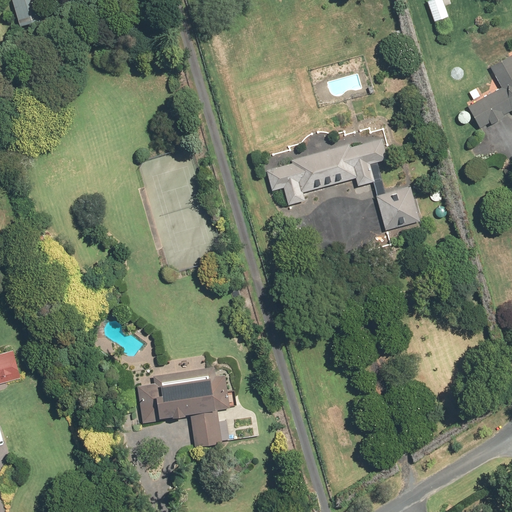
[(38,0),(10,0),(18,27),(44,19),(38,0)]
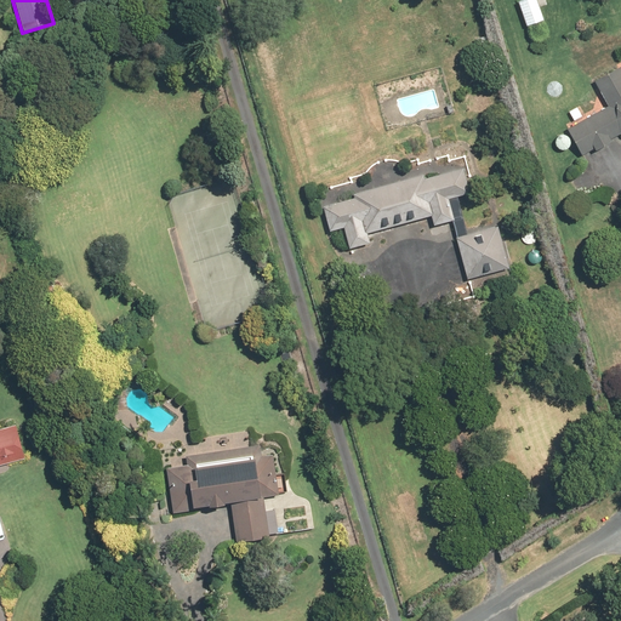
[(536,0),(525,0),(517,4),(525,27),(545,20),(536,0)]
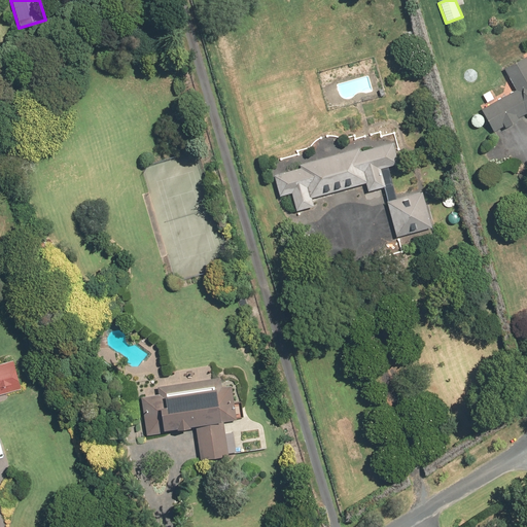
[(526,61),(523,57),(503,70),(515,88),(479,112),(494,134),(524,113),(526,113),(526,61)]
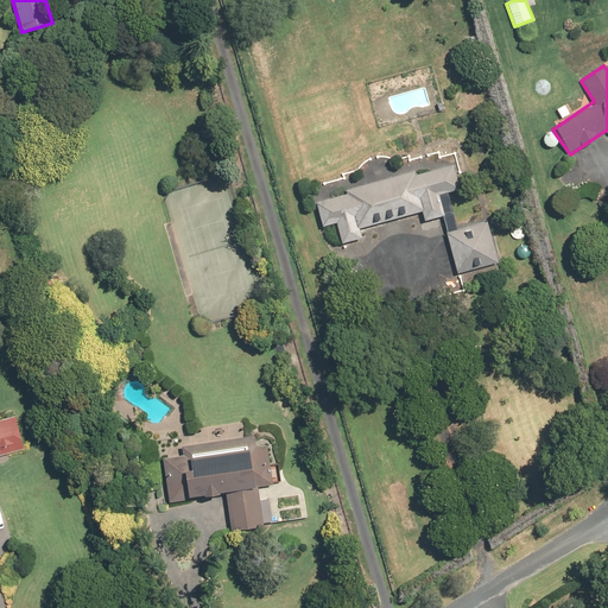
[(346,196),(316,204),(322,227),(335,223),(341,244),(360,239),(358,230),(420,213),(423,222),(443,216),(437,196),(461,190),(454,166),(415,176),(413,171),(344,190),(346,196)]
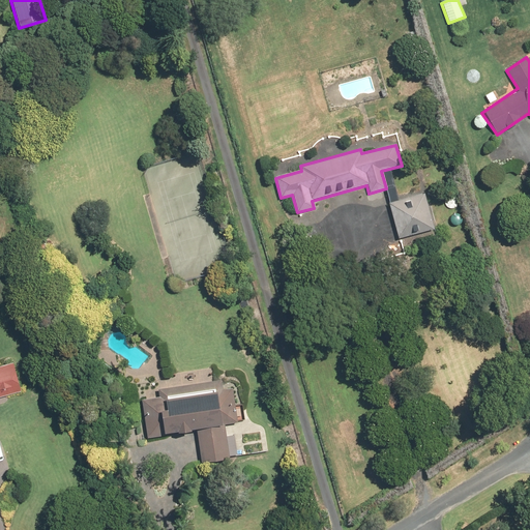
[(423,193),(388,203),(398,239),(434,229),(423,193)]
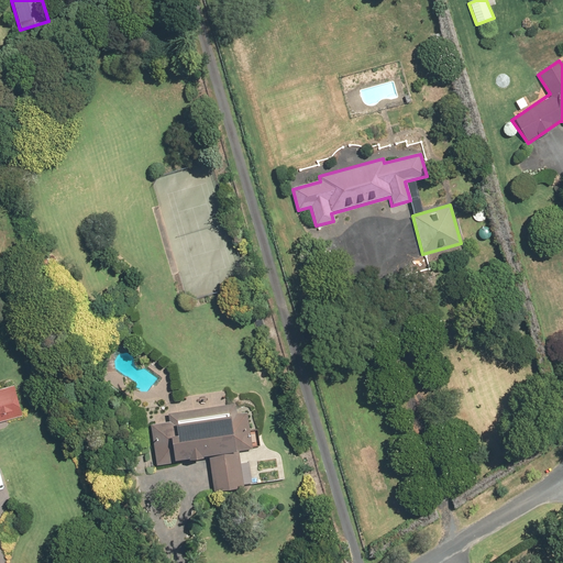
[(0,421),(21,417),(13,386),(0,388),(0,421)]
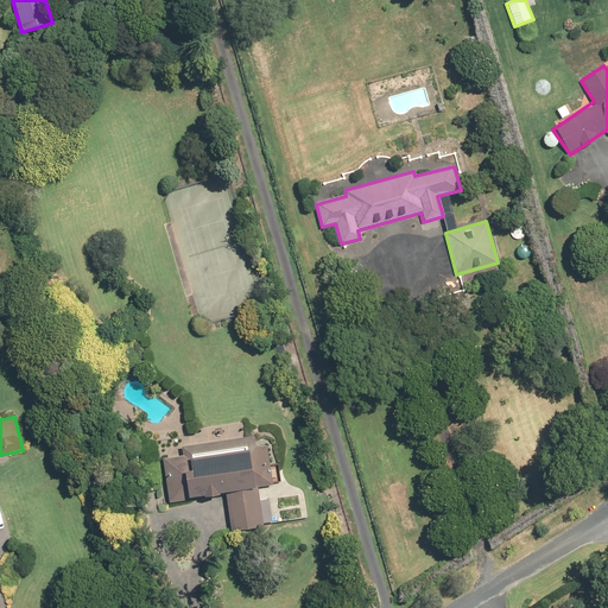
[(253,448),(252,436),(181,448),(182,456),(162,458),(169,501),(225,493),(230,531),(261,526),(261,523),(271,521),(267,499),(259,500),(257,487),(272,485),(266,445),(253,448)]
